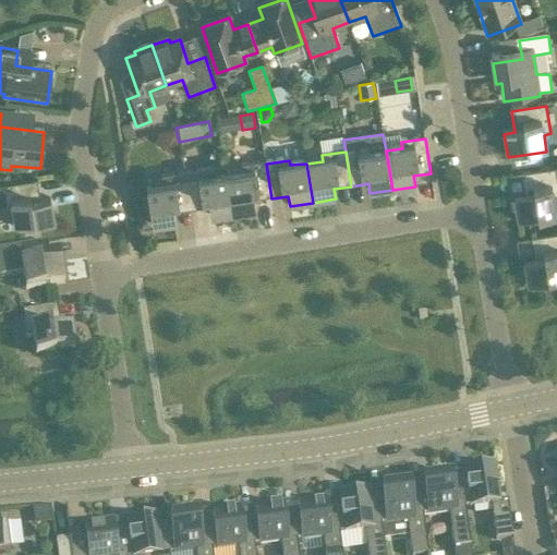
[(243,173),(227,177),(233,215),(255,212),(254,202),(271,198),(266,164),(242,168),(243,173)]
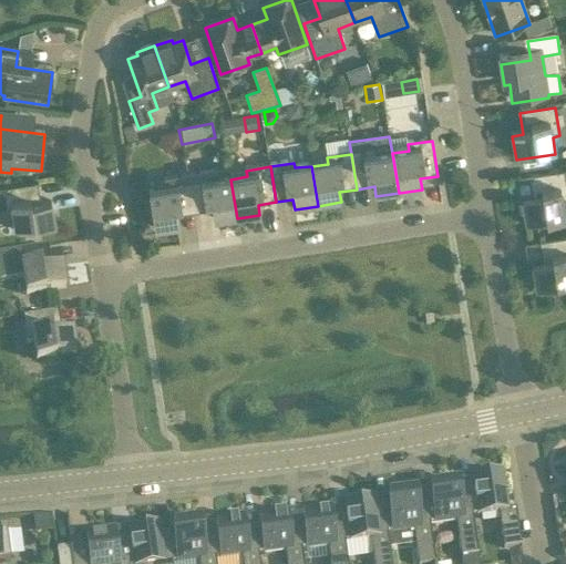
[(229,170),(188,175),(195,215),(212,213),(214,223),(237,218),(230,180),(229,170)]
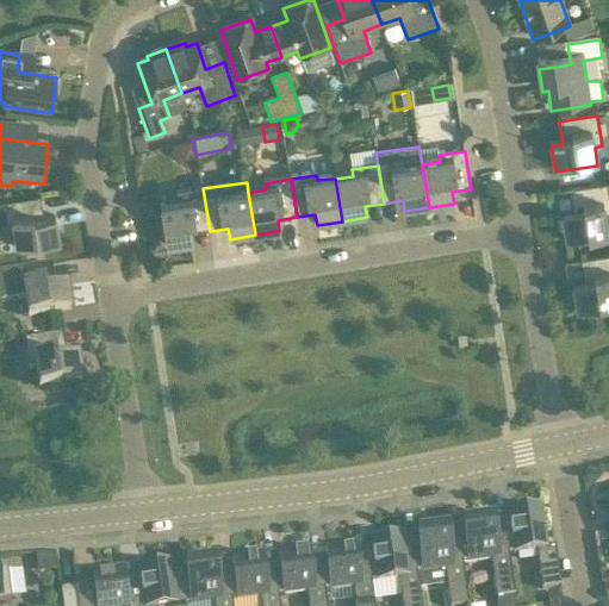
[(573,213),(563,214),(566,241),(608,233),(608,185),(570,191),(573,213)]
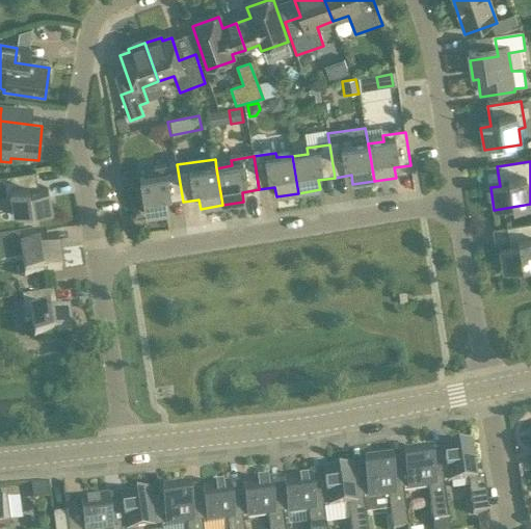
[(156,178),(139,181),(145,217),(167,214),(166,205),(183,202),(177,164),(154,168),(156,178)]
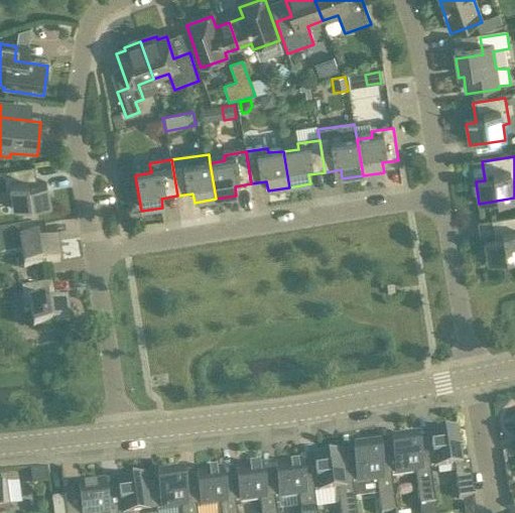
[(0,191),(5,190),(6,199),(12,198),(14,214),(50,208),(46,186),(37,187),(34,168),(0,173),(0,191)]
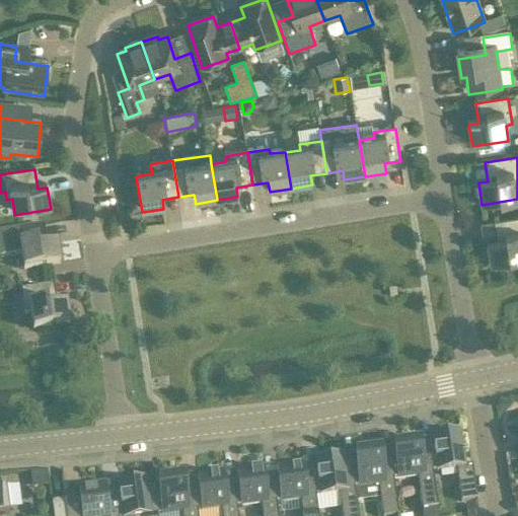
[(498,243),(488,244),(492,267),(517,262),(517,220),(495,224),(498,243)]
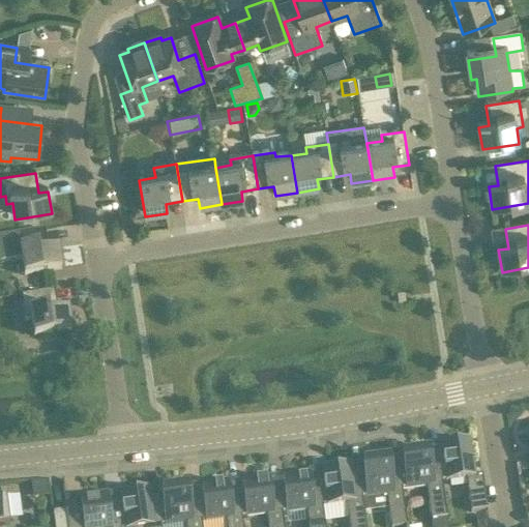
[(0,263),(1,268),(17,265),(22,264),(25,281),(61,274),(58,253),(49,254),(46,234),(0,241),(0,263)]
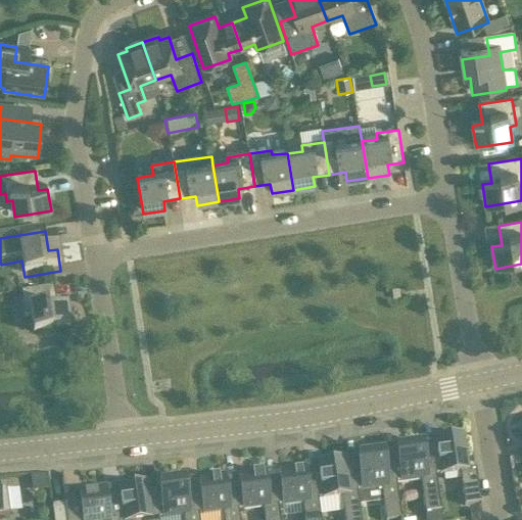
[(57,312),(54,292),(21,297),(26,323),(32,322),(34,337),(70,332),(66,310),(57,312)]
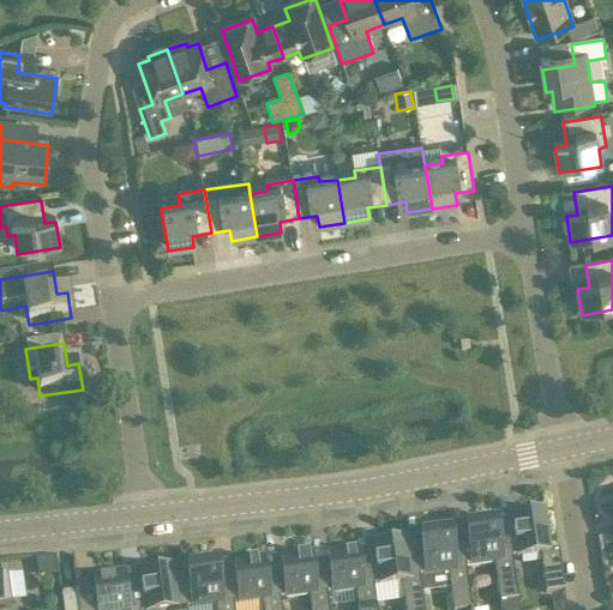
[(559,555),(558,555),(550,556),(544,515),(514,520),(515,529),(498,531),(497,531),(502,562),(512,561),(512,562),(517,562),(517,563),(541,560),(546,598),(565,595),(559,555)]
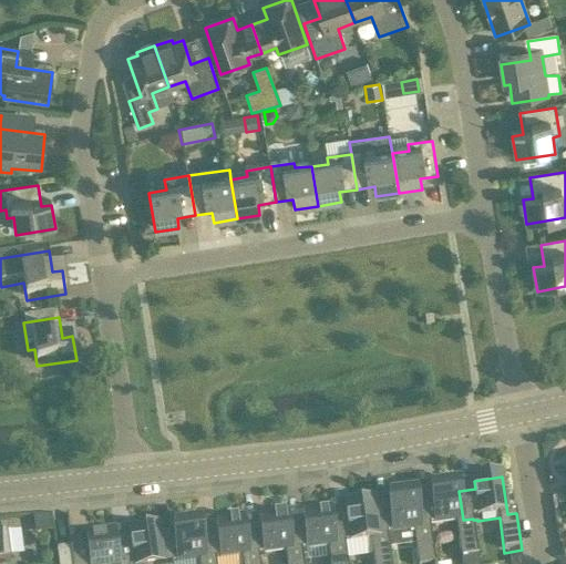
[(479,559),(473,520),(473,519),(463,520),(459,491),(460,491),(460,485),(431,490),(432,498),(418,500),(417,500),(421,529),(430,527),(431,529),(435,529),(435,530),(456,526),(462,562),(479,559)]
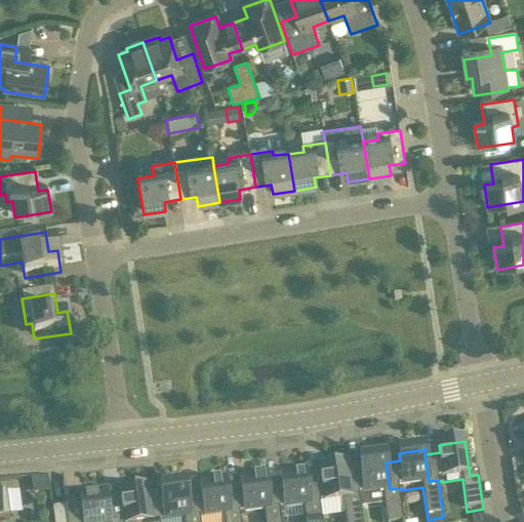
[(403,521),(399,489),(398,488),(390,489),(386,463),(387,463),(386,457),(360,462),(361,469),(347,471),(351,502),(359,500),(359,497),(363,497),(363,498),(384,495),(387,521),(403,521)]
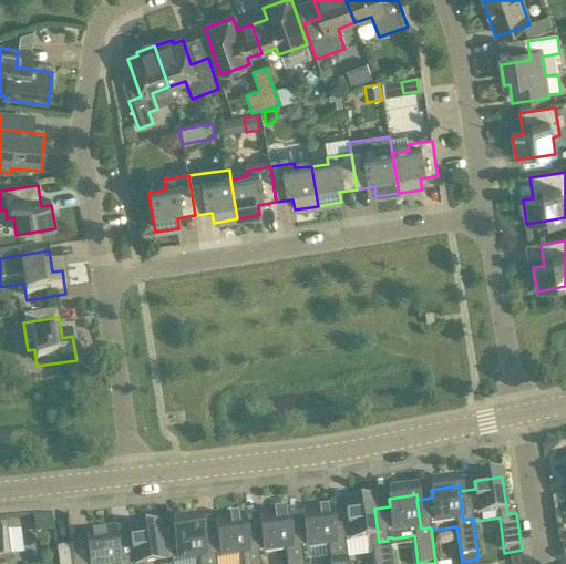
[(391,563),(388,541),(379,542),(374,509),(374,503),(346,508),(347,515),(332,518),(331,518),(336,550),(346,549),(346,546),(350,546),(350,547),(371,544),(374,563),(391,563)]
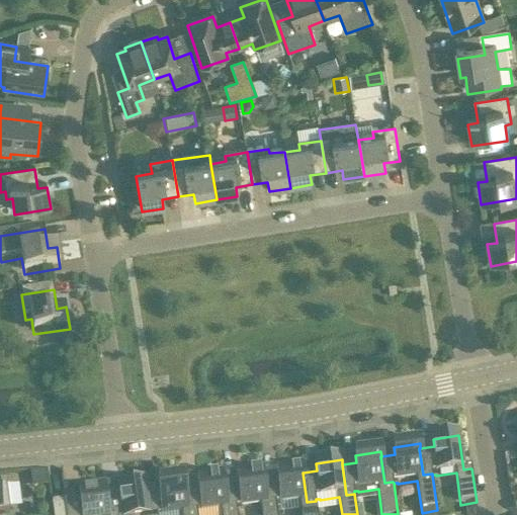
[(318,514),(316,501),(307,502),(303,473),(304,473),(303,466),(277,470),(278,478),(264,480),(263,480),(267,506),(276,505),(276,506),(280,506),(280,507),(300,504),(302,514),(318,514)]
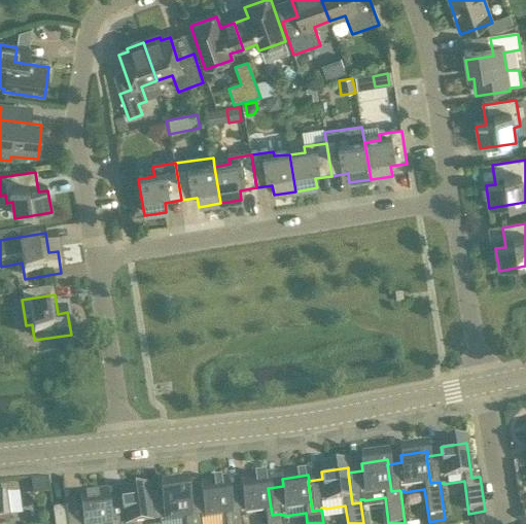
[(281,514),(272,515),(268,488),(269,488),(268,479),(242,483),(243,490),(229,492),(228,492),(232,519),(241,518),(241,519),(245,519),(245,520),(266,517),(267,523),(282,523),(281,515),(281,514)]
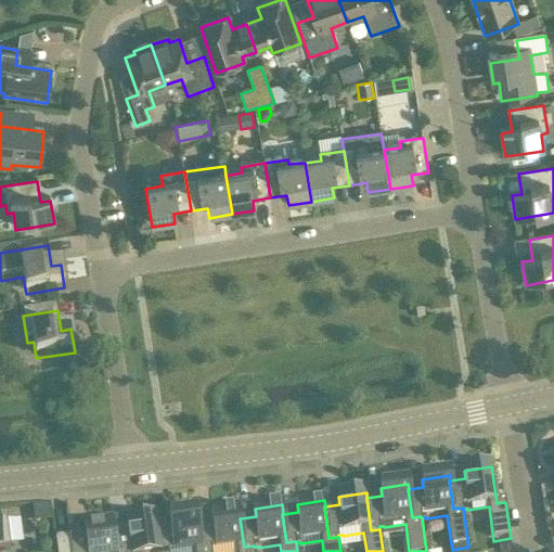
[(26,509),(26,523),(51,522),(50,508),(26,509)]
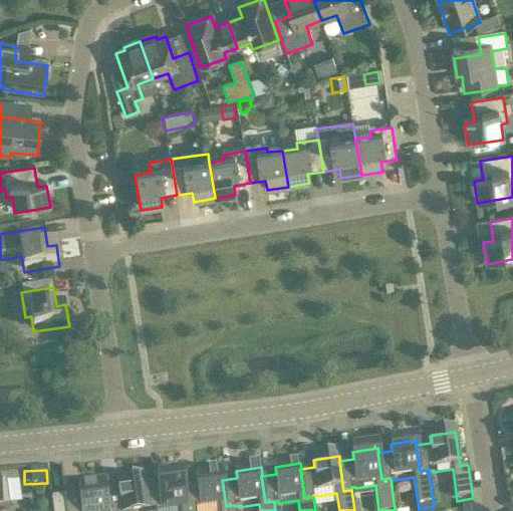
[(235,505),(226,506),(222,480),(223,480),(222,471),(197,475),(197,480),(184,482),(183,482),(187,510),(196,509),(196,510),(200,510),(207,510),(220,508),(220,510),(236,510),(235,506),(235,505)]
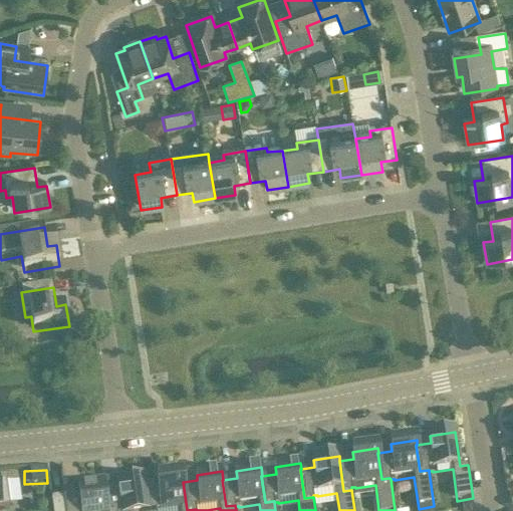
[(196,510),(196,509),(187,510),(183,482),(184,482),(183,475),(158,479),(158,484),(145,486),(144,486),(148,510),(196,510)]
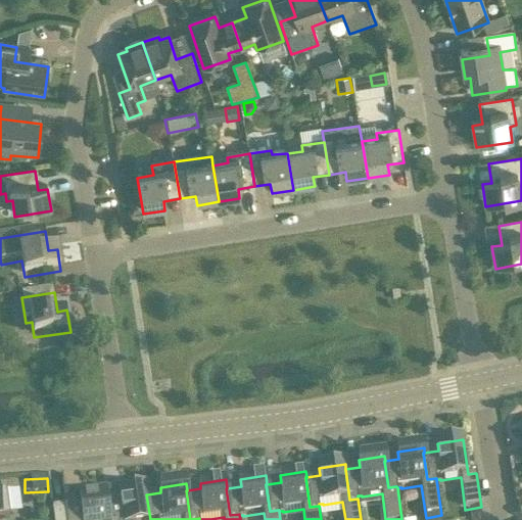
[(150,519),(146,494),(147,494),(146,487),(120,491),(121,497),(107,499),(106,499),(109,519),(150,519)]
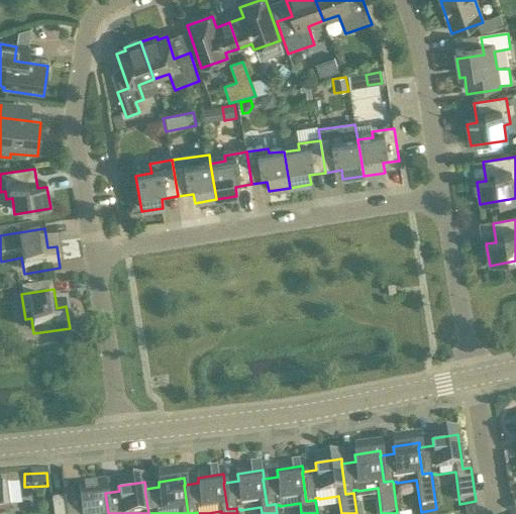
[(108,513),(105,493),(106,493),(105,486),(79,490),(80,495),(65,497),(67,513),(108,513)]
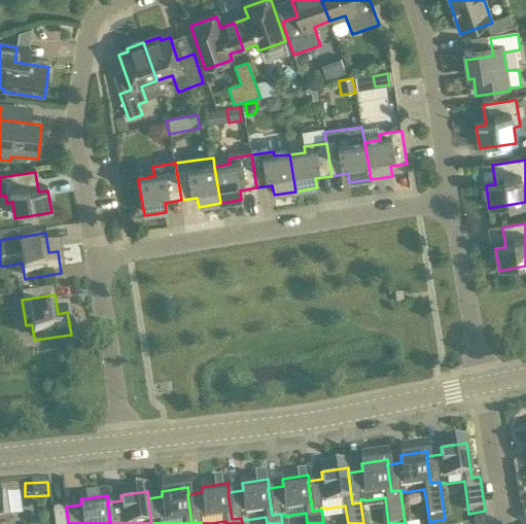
[(0,523),(10,523),(7,496),(0,496),(0,523)]
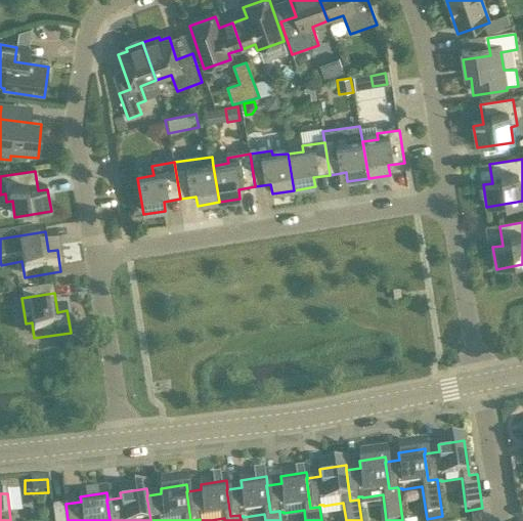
[(68,520),(66,508),(52,510),(53,520),(68,520)]
